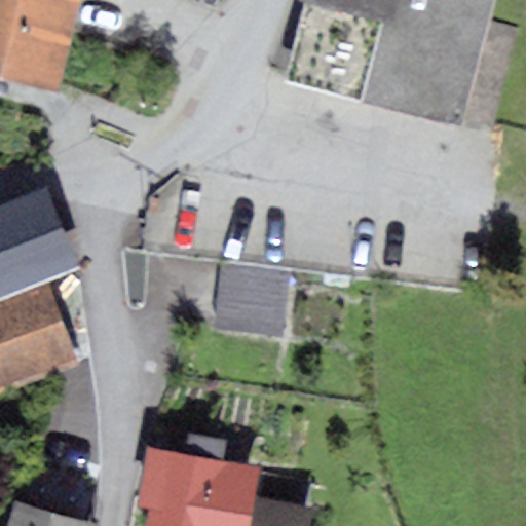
[(0,0),(0,80),(58,95),(78,0),(0,0)]
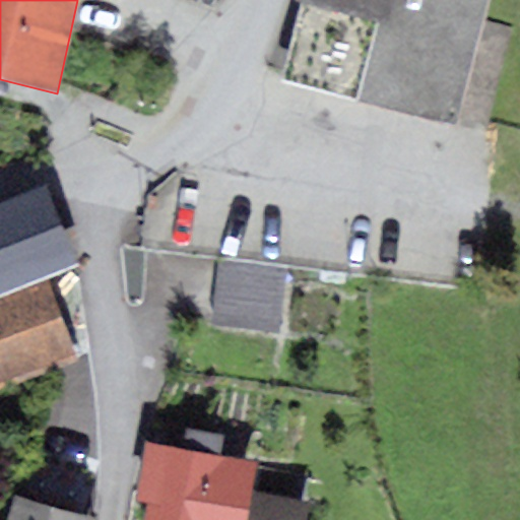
[(295,0),(301,1),(279,79),(457,125),(489,0),(295,0)]
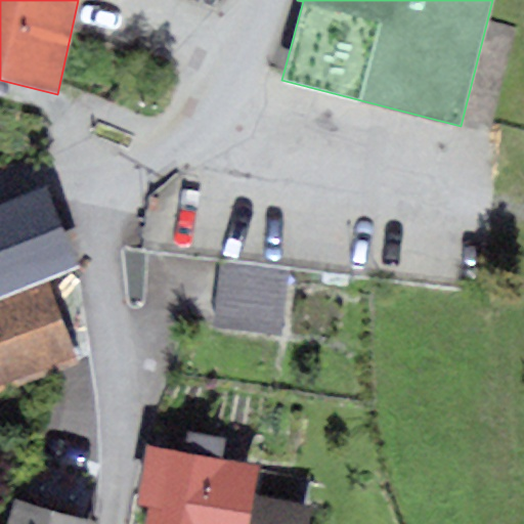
[(0,204),(0,298),(78,268),(46,186),(0,204)]
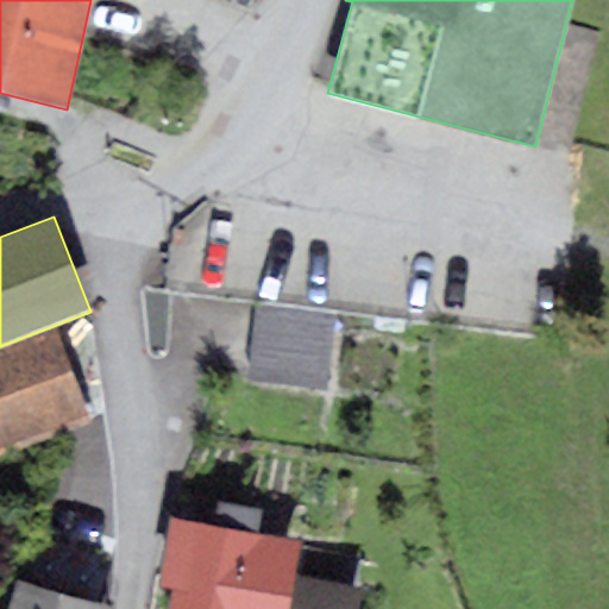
[(336,318),(256,307),(246,378),(326,389),(336,318)]
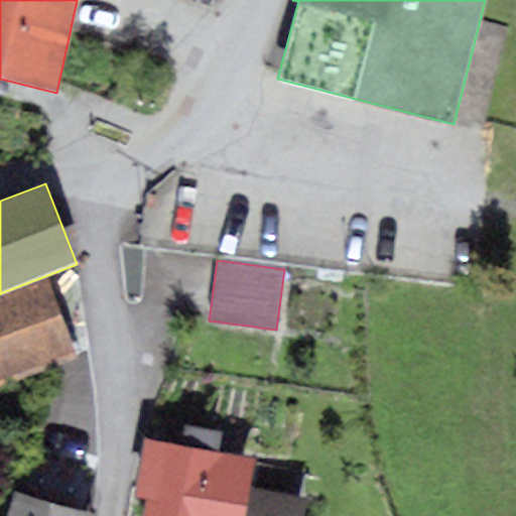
[(46,279),(0,297),(0,384),(76,356),(46,279)]
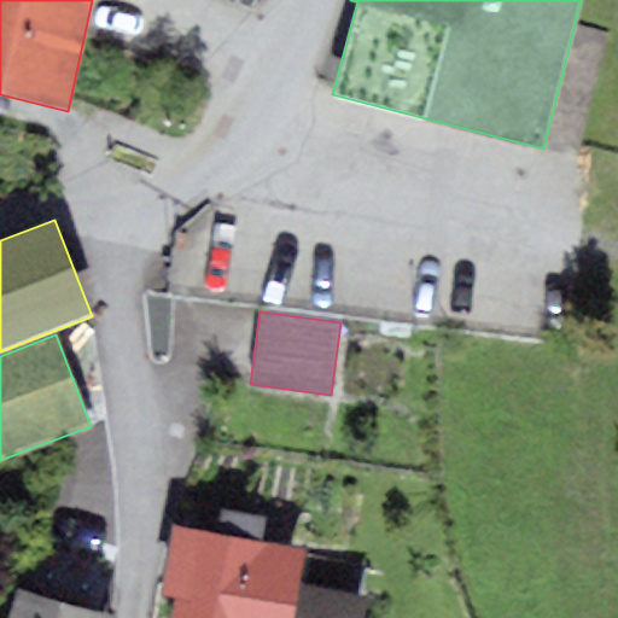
[(221,508),(216,535),(261,542),(266,517),(221,508)]
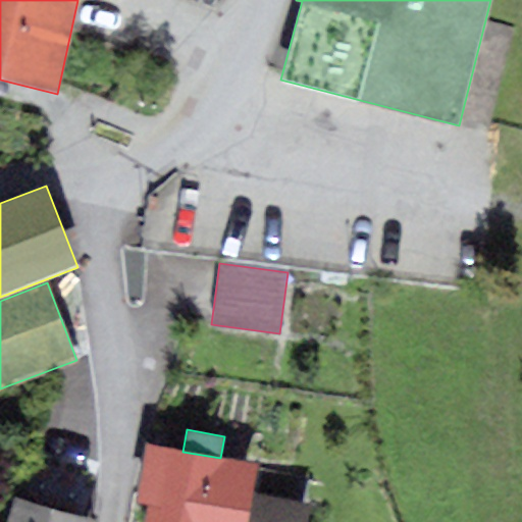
[(183,452),(145,445),(135,503),(147,505),(144,521),(248,521),(253,493),(258,465),(220,458),(183,452)]
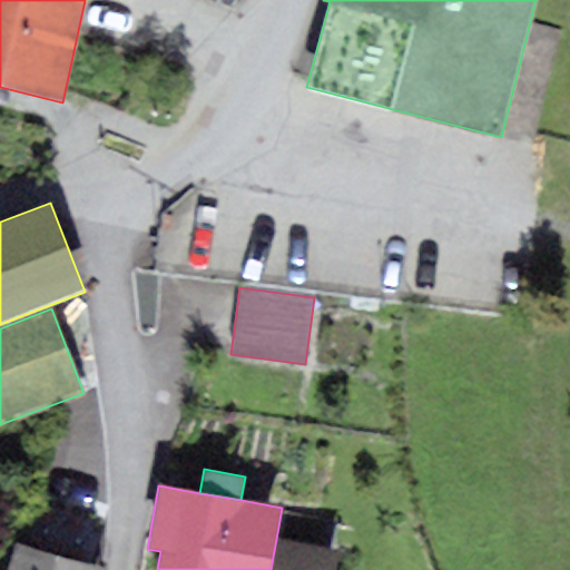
[(276,539),(271,569),(336,569),(341,550),(276,539)]
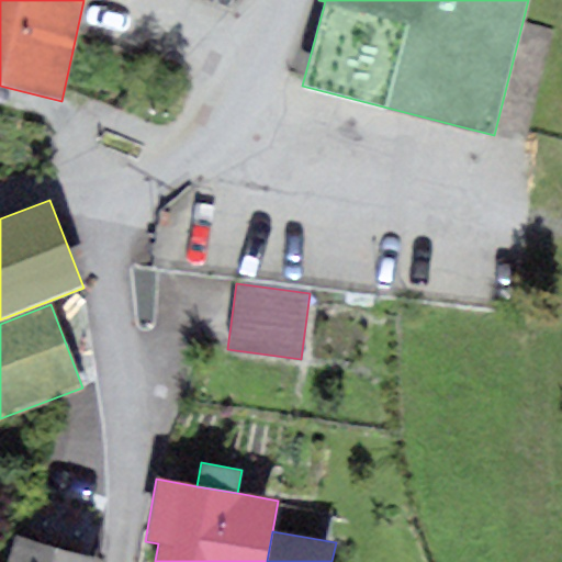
[(104,561),(15,537),(8,561),(104,561)]
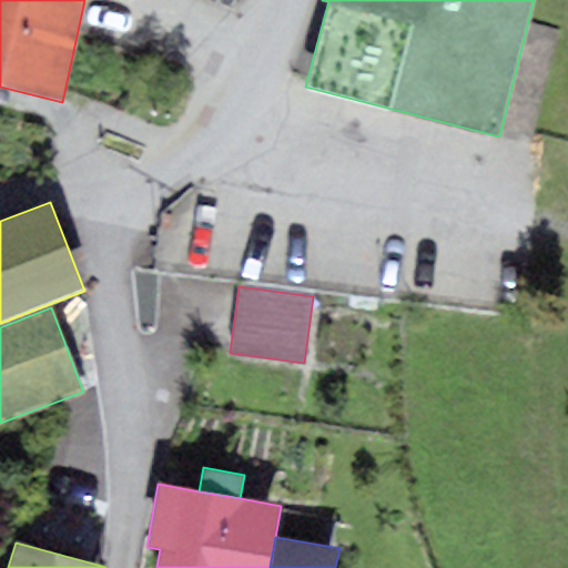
All buildings are outlined.
